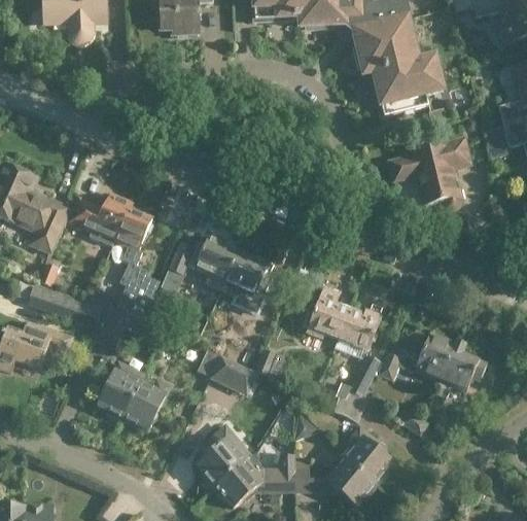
[(92,30),(91,16),(104,15),(103,4),(105,4),(105,0),(42,0),(42,3),(49,3),(50,21),(68,20),(69,32),(69,33),(70,35),(72,37),(72,38),(73,38),(75,39),(78,40),(79,40),(82,40),(84,39),(85,39),(88,38),(89,36),(90,36),(91,35),(91,33),(92,32),(92,30)]
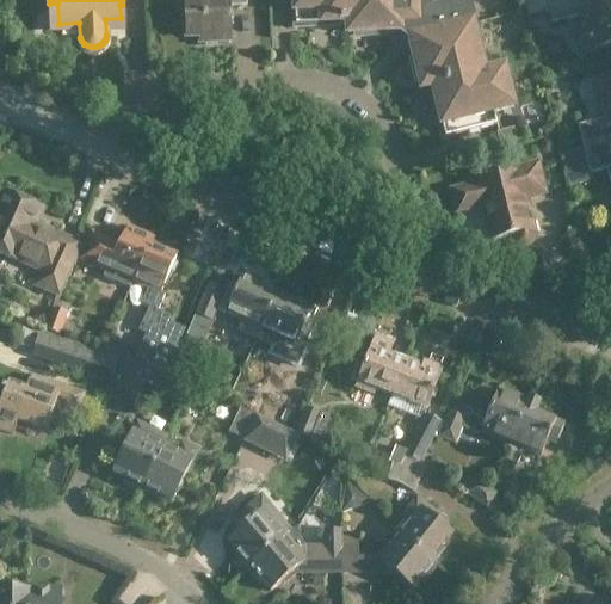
[(199,31),(199,37),(230,35),(229,1),(246,0),(183,0),(185,32),(199,31)]
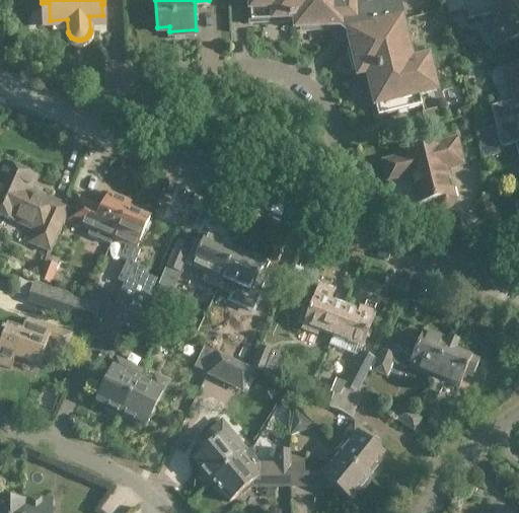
[(377,112),(422,100),(419,90),(436,86),(428,53),(411,57),(400,15),(402,14),(399,0),(249,0),(250,16),(273,15),(277,17),(282,17),(286,16),(289,14),(294,14),(295,23),(301,23),(305,25),(309,26),(313,25),(317,23),(338,22),(338,24),(345,29),(348,29),(352,49),(351,54),(351,58),(353,62),(356,65),(358,71),(367,69),(368,73),(367,78),(367,82),(369,86),(372,89),(377,112)]
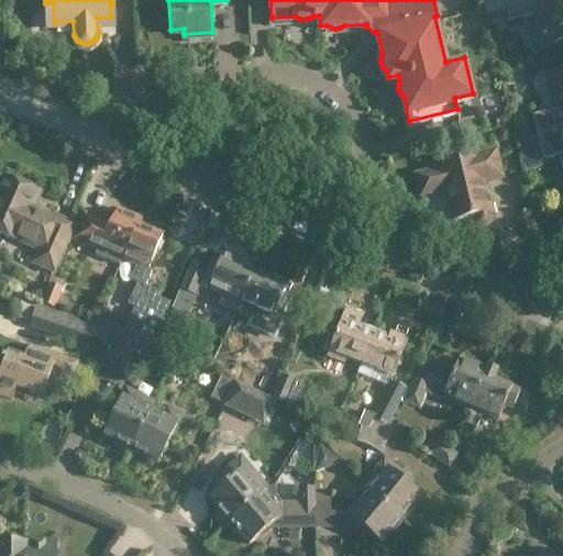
[(505,0),(506,4),(509,15),(534,9),(538,22),(533,23),(538,43),(562,36),(562,0),(505,0)]
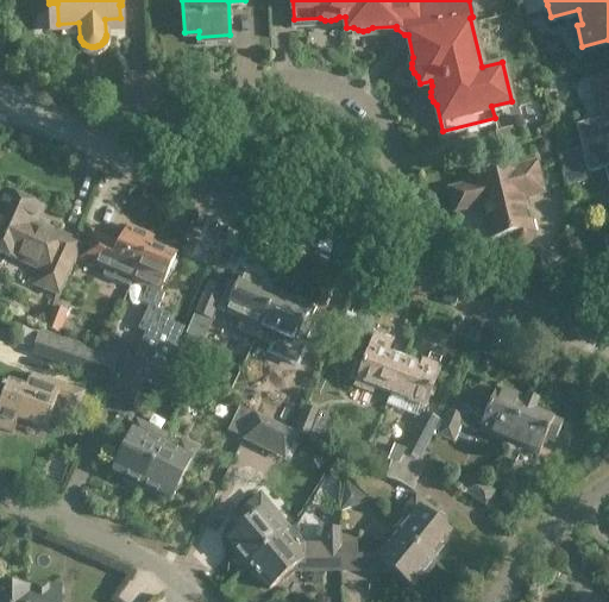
[(581,143),(608,136),(608,73),(590,79),(595,100),(600,99),(603,112),(575,119),(581,143)]
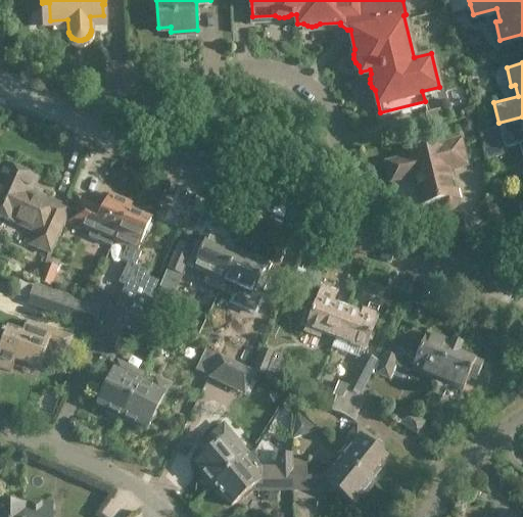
[(438,106),(426,109),(429,120),(440,116),(438,106)]
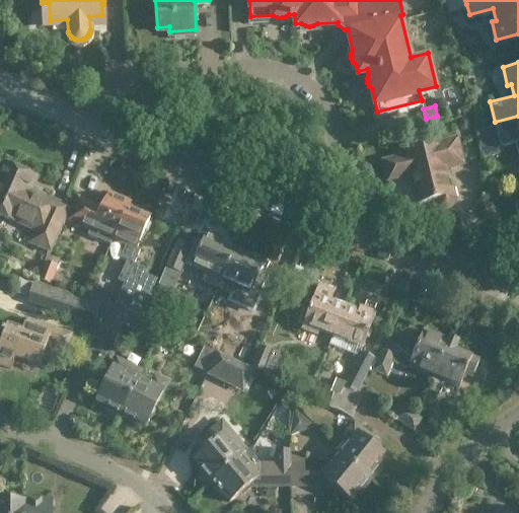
[(458,119),(458,122),(460,125),(463,127),(466,126),(468,124),(469,120),(467,117),(464,116),(461,117),(458,119)]
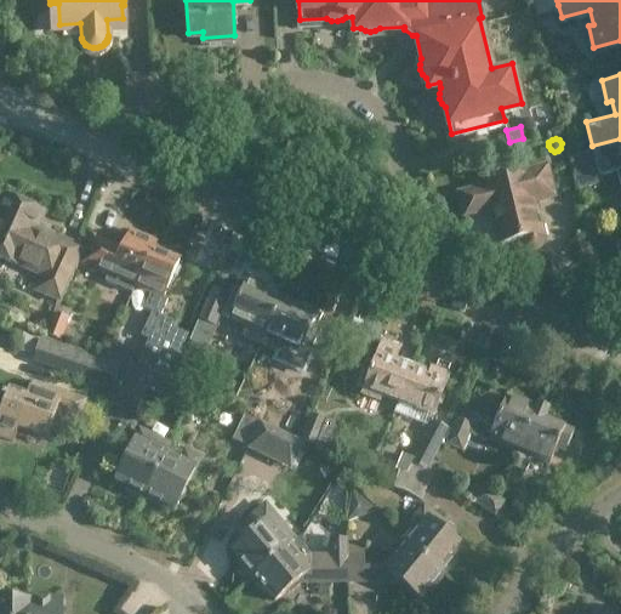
[(620,138),(592,146),(598,170),(616,165),(620,181),(620,138)]
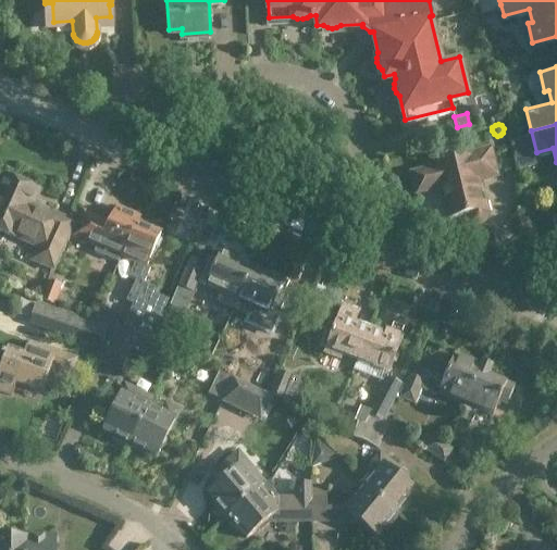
[(487,207),(485,197),(481,198),(475,176),(497,171),(490,144),(468,149),(468,151),(436,159),(436,162),(411,169),(416,188),(442,182),(449,213),(467,209),(467,210),(467,212),(468,213),(468,214),(469,215),(470,216),(470,217),(471,217),(473,219),(474,220),(477,220),(479,220),(480,220),(482,219),(483,217),(484,216),(485,216),(486,214),(487,213),(487,212),(487,211),(487,210),(487,209),(487,207)]
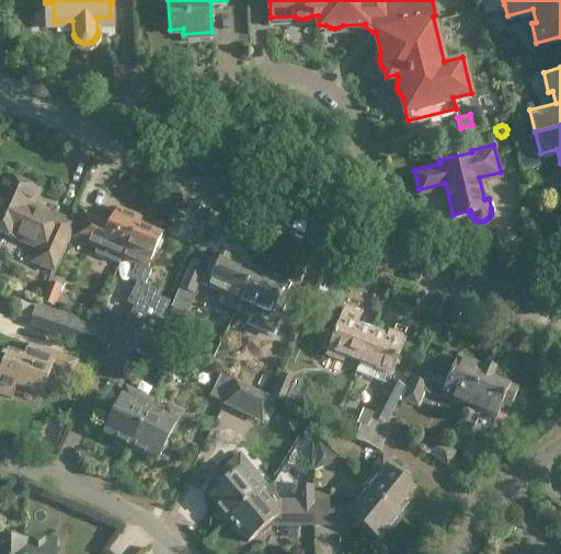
[(0,227),(23,238),(24,232),(33,237),(31,241),(36,243),(31,256),(39,261),(55,267),(73,224),(50,215),(48,218),(30,209),(39,187),(3,171),(0,176),(0,227)]
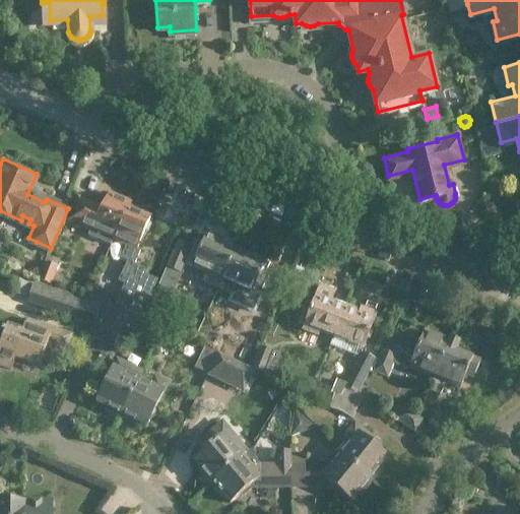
[(113,237),(128,201),(129,201),(130,198),(109,189),(103,203),(76,192),(66,216),(90,227),(88,231),(111,240),(112,236),(113,237)]
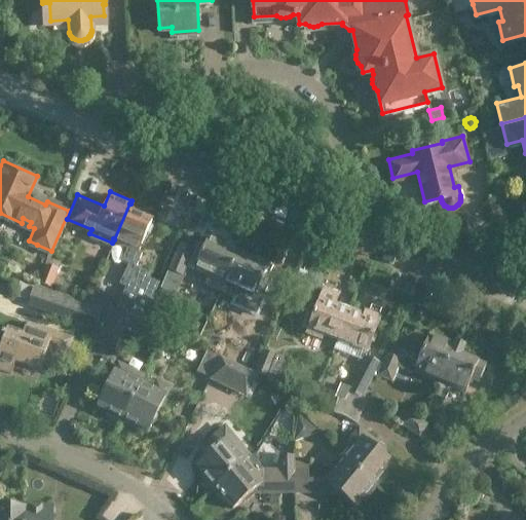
[(129,203),(114,239),(126,245),(121,257),(127,260),(119,279),(126,282),(116,305),(142,317),(158,279),(146,272),(149,267),(136,261),(141,249),(138,248),(151,217),(142,213),(144,210),(130,203),(129,203)]
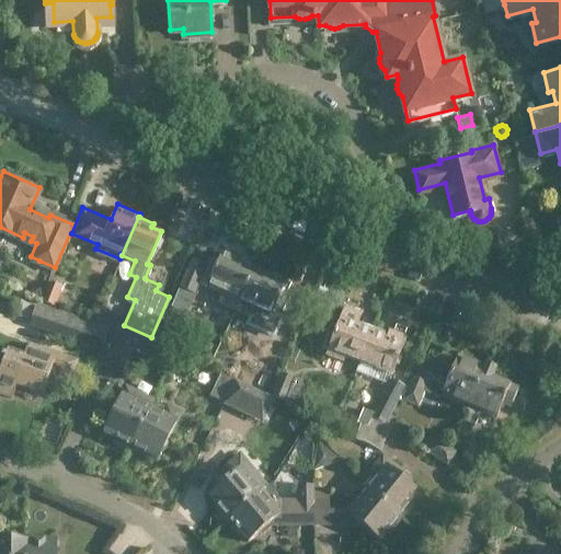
[(236,306),(254,263),(221,249),(215,265),(192,255),(180,285),(193,290),(201,274),(208,278),(206,281),(221,288),(217,298),(236,306)]
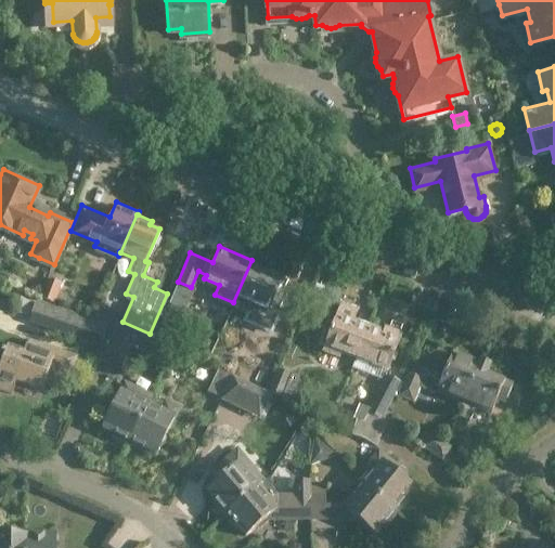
[(283,273),(252,260),(233,302),(249,310),(254,300),(268,307),(283,273)]
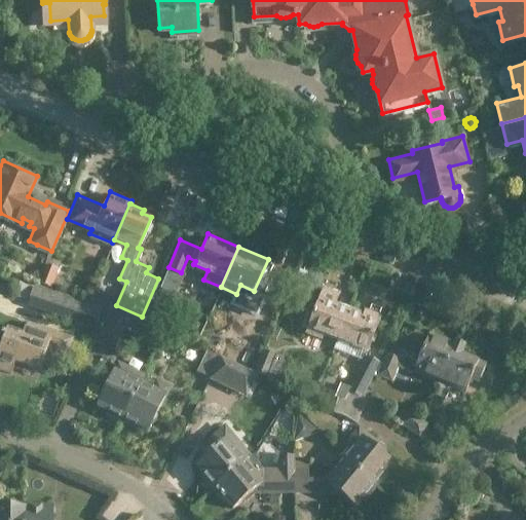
[(45,261),(39,279),(50,283),(57,265),(45,261)]
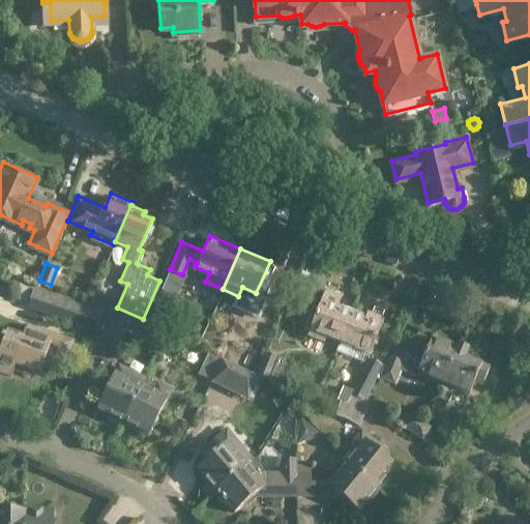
[(383,301),(392,279),(367,269),(358,292),(383,301)]
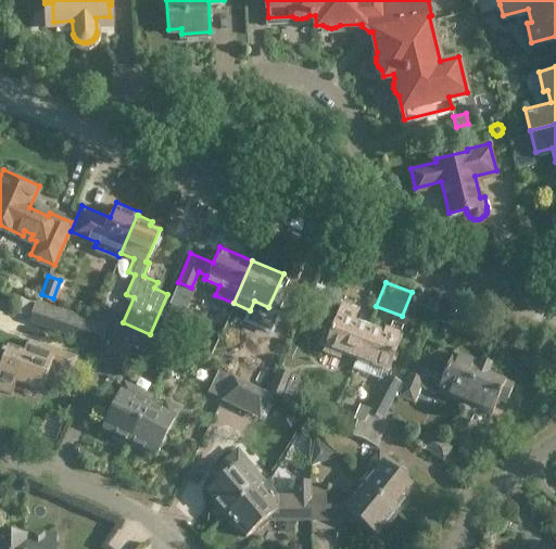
[(36,296),(28,319),(99,344),(110,321),(36,296)]
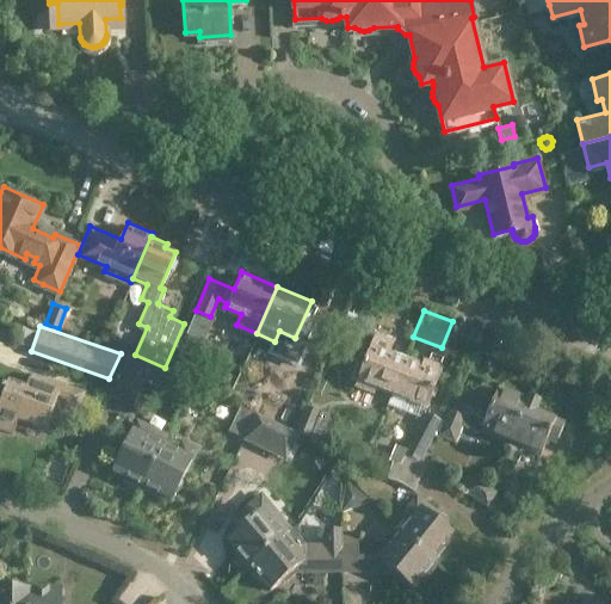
[(392,389),(405,353),(396,350),(394,356),(387,352),(393,334),(376,328),(363,362),(357,358),(351,374),(357,376),(356,382),(372,388),(375,383),(392,389)]
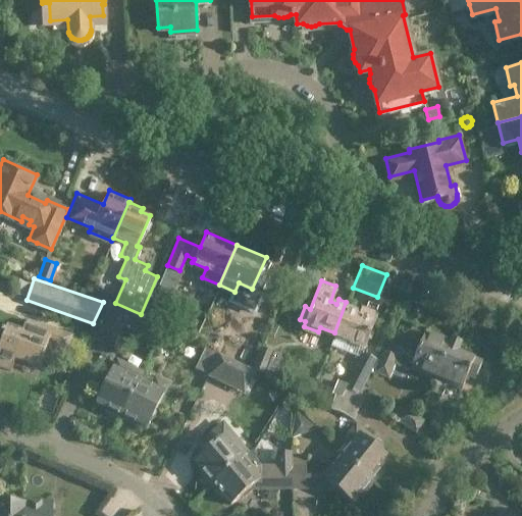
[(93,323),(89,333),(110,344),(126,309),(106,300),(103,302),(93,323)]
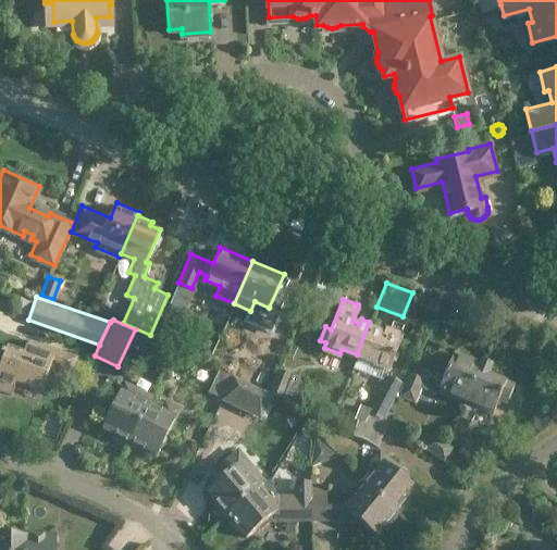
[(388,366),(401,330),(386,324),(383,333),(374,329),(376,325),(369,322),(357,354),(388,366)]
